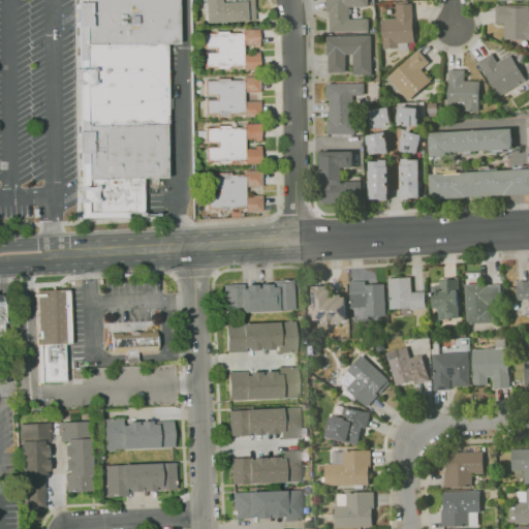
[(176,0),(177,43),(165,44),(166,124),(162,124),(163,178),(141,178),(141,212),(126,212),(126,217),(79,217),(75,0),(176,0)]
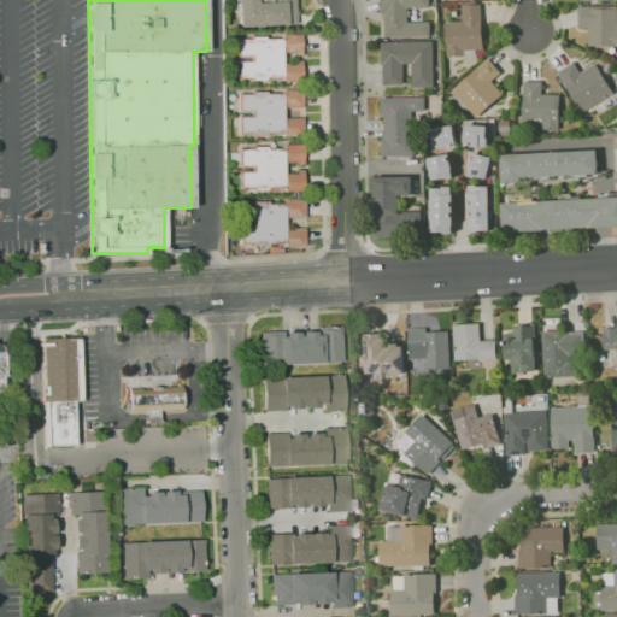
[(293,0),(270,0),(270,1),(256,3),(256,0),(236,0),(238,27),(294,24),(293,0)]
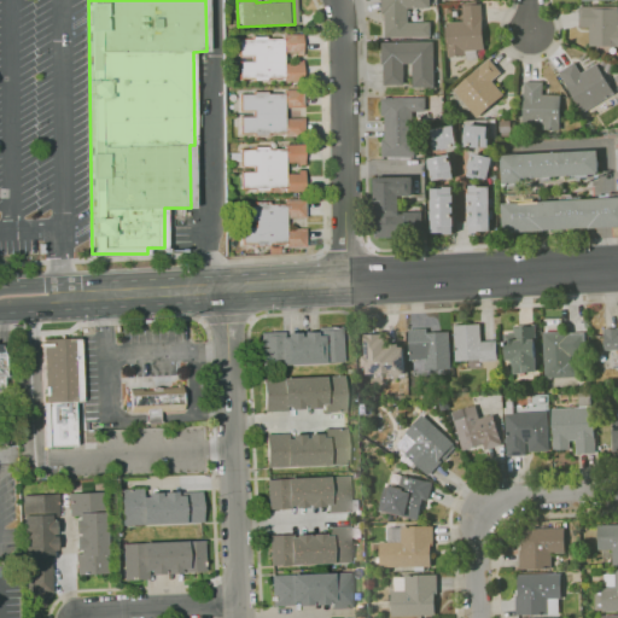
[(382,0),(383,38),(431,36),(431,22),(408,22),(408,7),(429,7),(427,0),(382,0)]
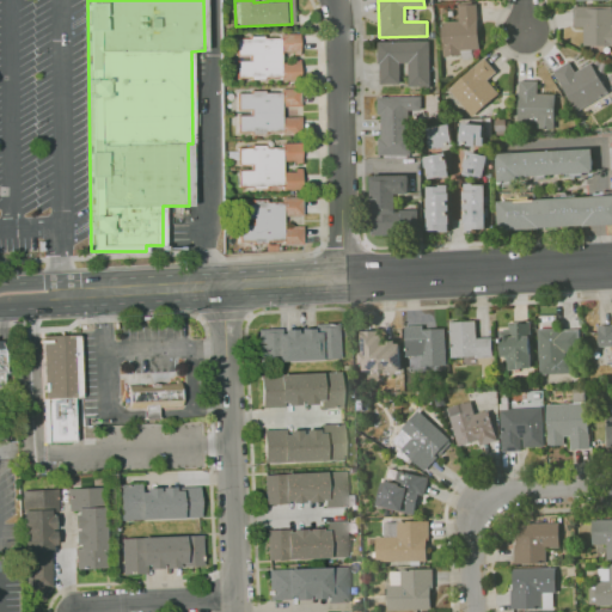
[(444,56),(460,55),(460,49),(478,48),(477,4),(458,5),(458,20),(441,22),(444,56)]
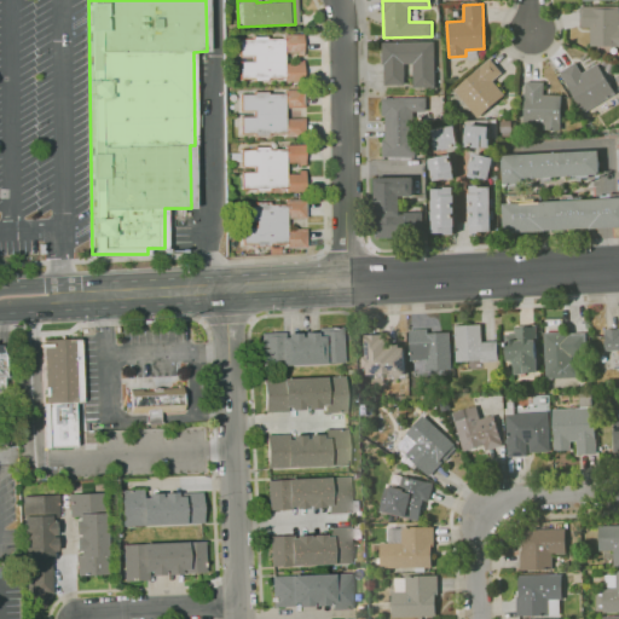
[(589,46),(618,45),(618,7),(580,7),(580,27),(590,28),(589,46)]
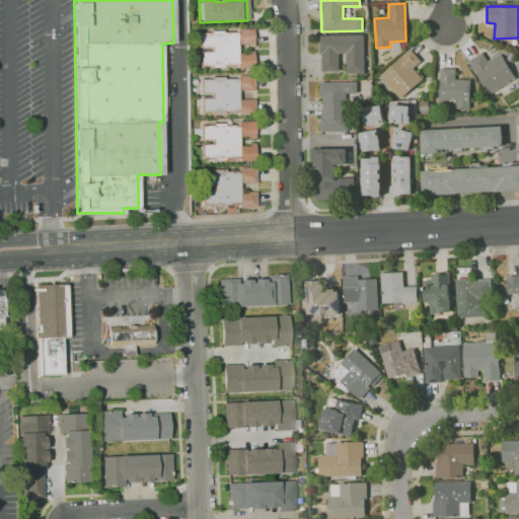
[(253,67),(253,49),(252,49),(252,28),(236,28),(236,31),(200,31),(200,47),(210,47),(210,52),(201,52),(201,67),(253,67)]
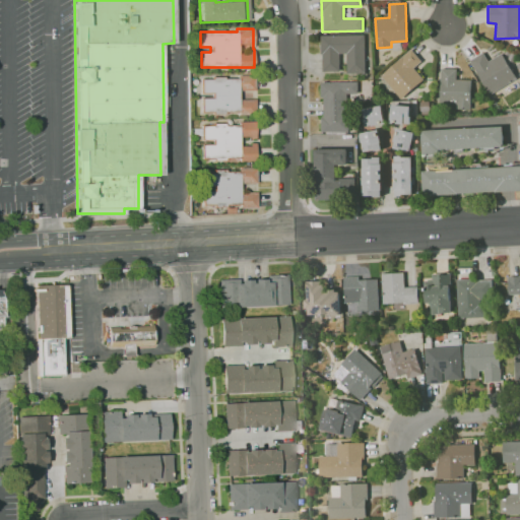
[(339,71),(339,53),(347,53),(347,73),(366,73),(365,35),(321,35),(322,71),(339,71)]
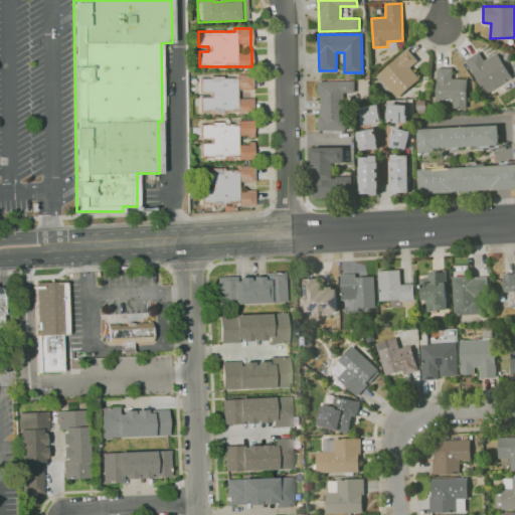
[(376,75),(397,98),(419,77),(410,67),(417,59),(406,47),(376,75)]
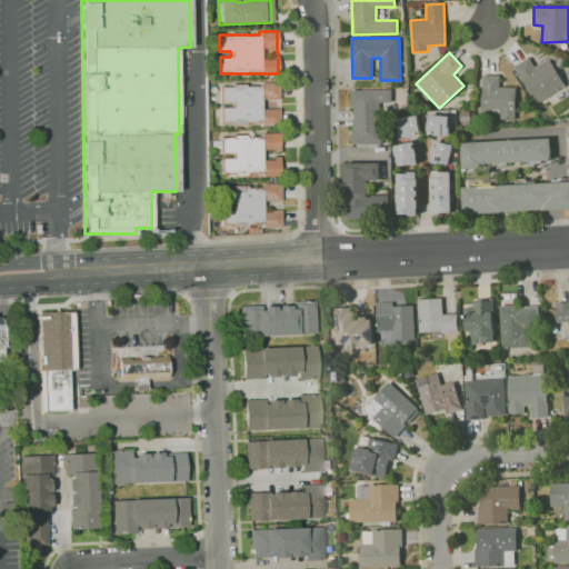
[(533,66),(529,58),(515,65),(532,102),(565,88),(550,58),(533,66)]
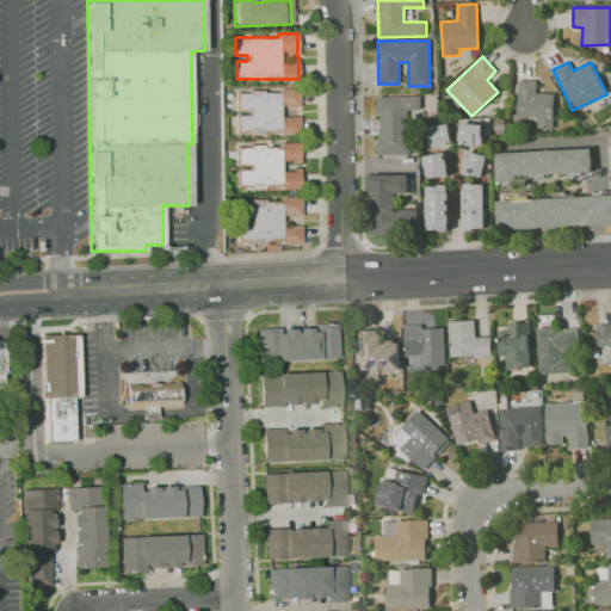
[(553,127),(554,93),(536,93),(536,81),(518,80),(517,127),(553,127)]
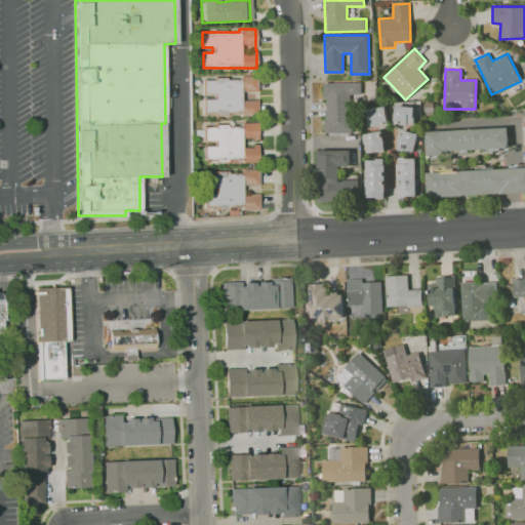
[(202,81),(213,80),(213,77),(225,77),(226,80),(238,79),(238,75),(257,74),(257,91),(241,92),(241,99),(257,98),(257,115),(240,116),(240,112),(226,112),(226,115),(213,116),(213,112),(203,112),(203,99),(214,99),(214,91),(203,91),(202,81)]
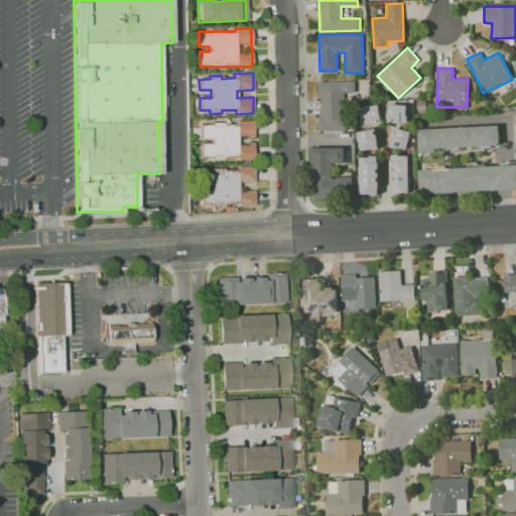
[(317,81),(356,81),(356,93),(345,93),(345,130),(318,130),(318,116),(321,116),(320,96),(317,96),(317,81)]
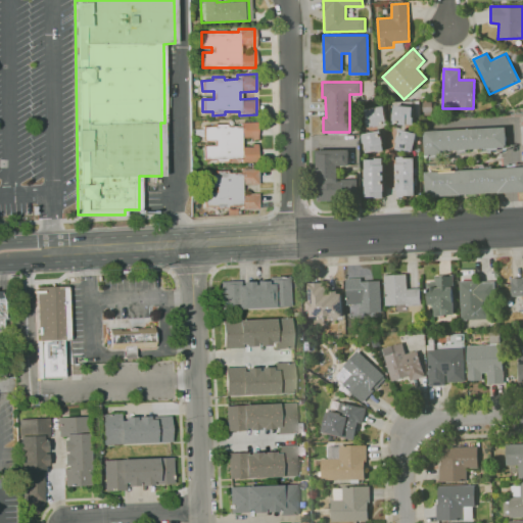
[(413,124),(414,106),(393,105),(393,124),(413,124)]
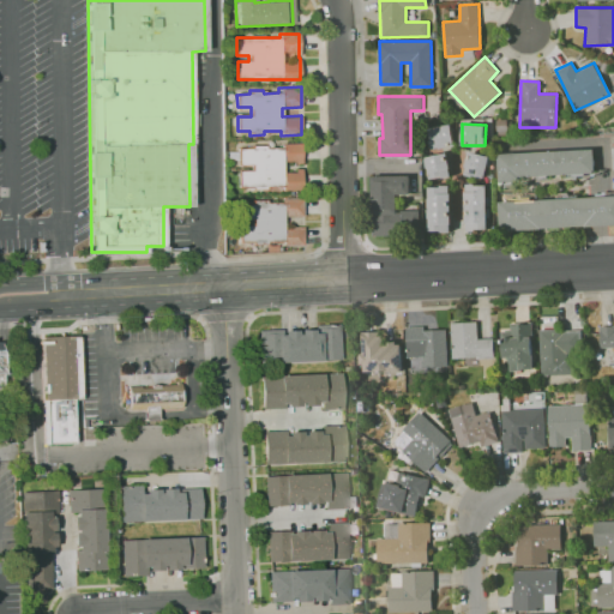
[(428,127),(431,149),(453,145),(452,125),(428,127)]
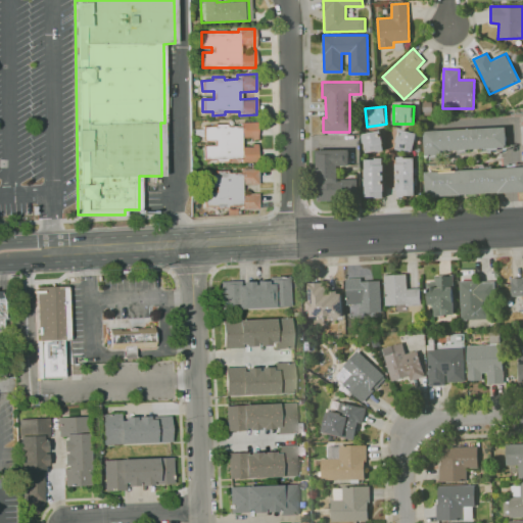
[(201,126),(214,126),(214,124),(225,124),(225,126),(239,126),(239,121),(256,121),(256,141),(250,141),(250,137),(240,137),(241,146),(250,146),(250,143),(256,142),(256,161),(241,162),(240,156),(203,156),(203,145),(212,145),(212,140),(201,140),(201,126)]
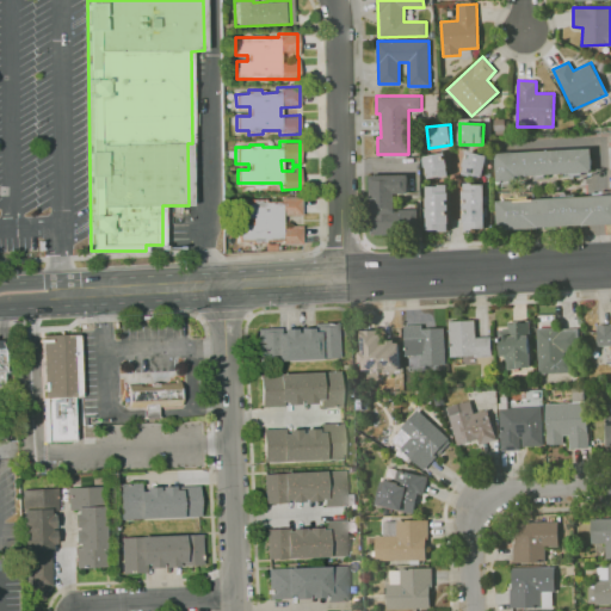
[(495,152),(497,180),(522,180),(522,174),(592,172),(591,148),(495,152)]
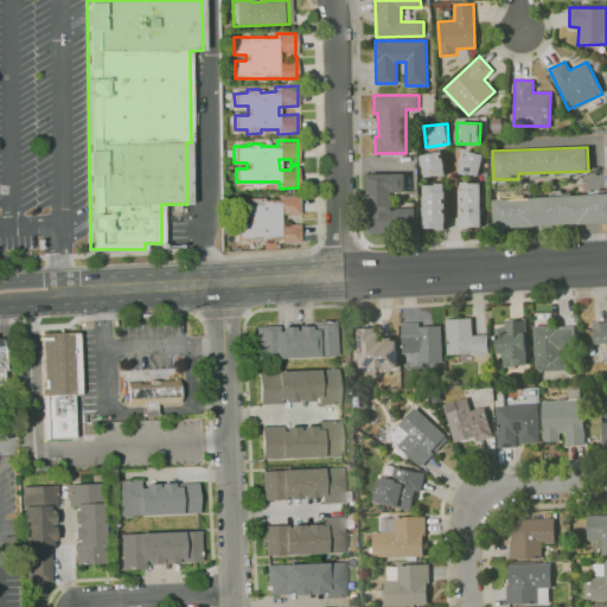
[(459,172),(479,177),(484,154),(464,149),(459,172)]
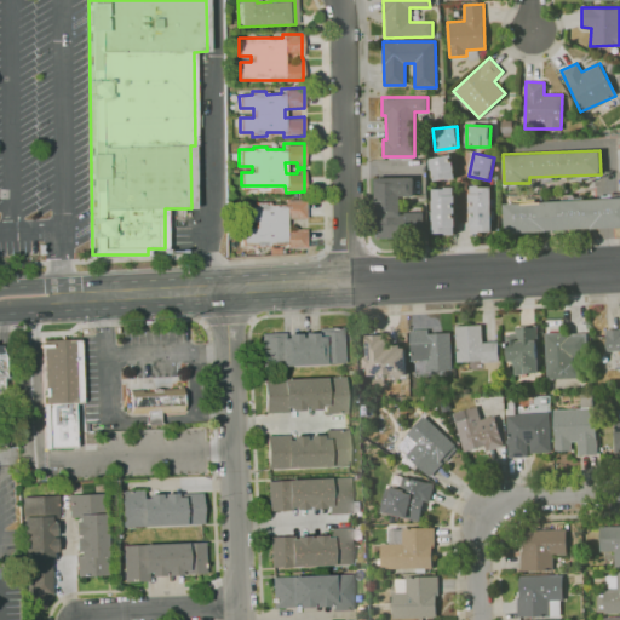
[(455,177),(451,154),(428,159),(432,182),(455,177)]
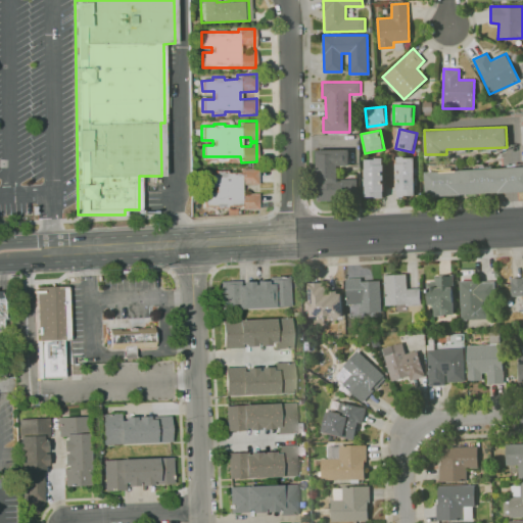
[(316,149),(348,149),(349,165),(338,165),(338,179),(357,179),(357,199),(318,200),(316,149)]
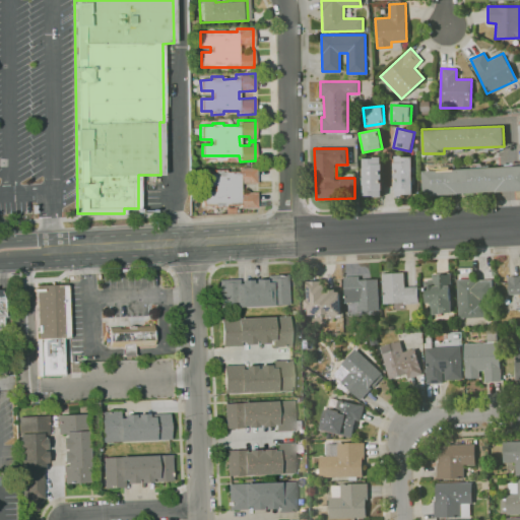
[(412,156),(394,156),(394,195),(412,194),(412,156)]
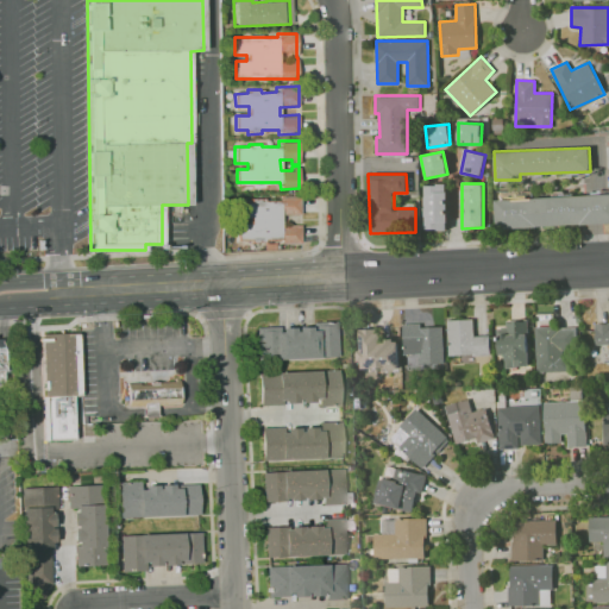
[(425,230),(447,230),(446,184),(424,184),(425,230)]
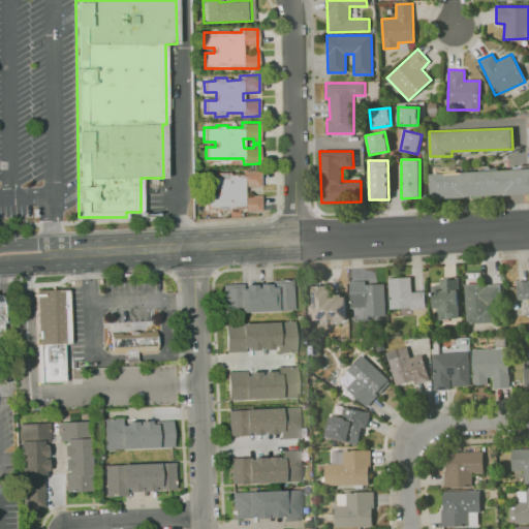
[(528,168),(430,173),(431,197),(528,193),(528,168)]
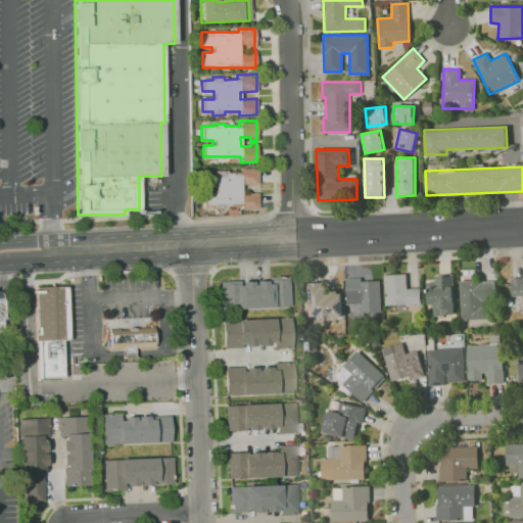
[(201,173),(212,173),(212,170),(225,170),(225,173),(240,172),(240,170),(255,169),(255,183),(241,184),(241,194),(257,193),(258,208),(240,208),(240,204),(226,204),(226,207),(215,207),(215,205),(202,205),(202,191),(214,191),(214,187),(201,187),(201,173)]
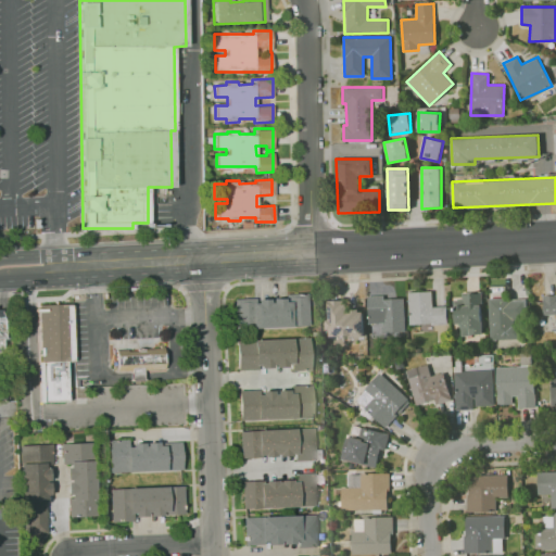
[(422,332),(421,324),(412,325),(409,291),(434,290),(434,306),(449,306),(450,324),(434,325),(434,332),(422,332)]
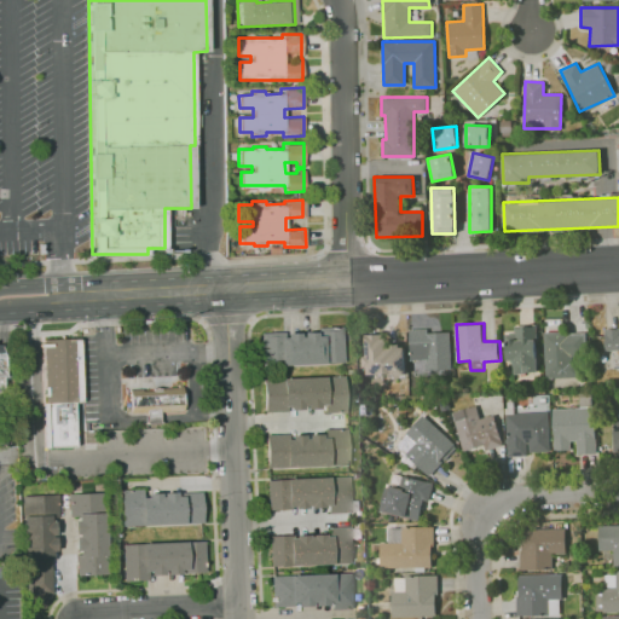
[(259,333),(284,330),(284,333),(299,331),(300,336),(302,336),(302,331),(317,331),(317,327),(341,325),(342,362),(261,365),(259,333)]
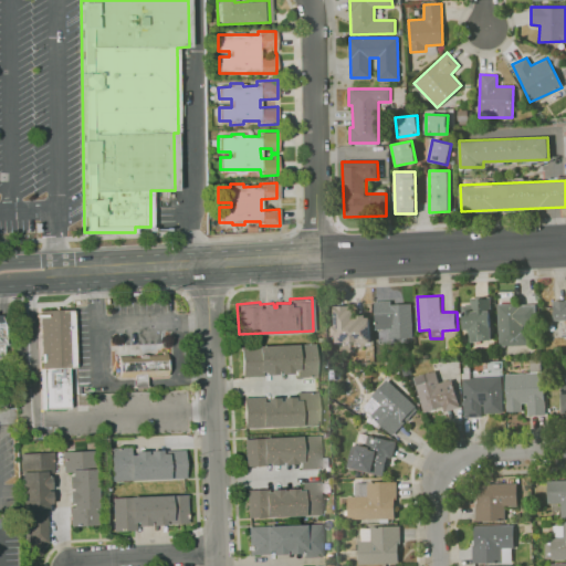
[(469,342),(491,341),(490,297),(469,297),(470,305),(461,305),(462,331),(469,331),(469,342)]
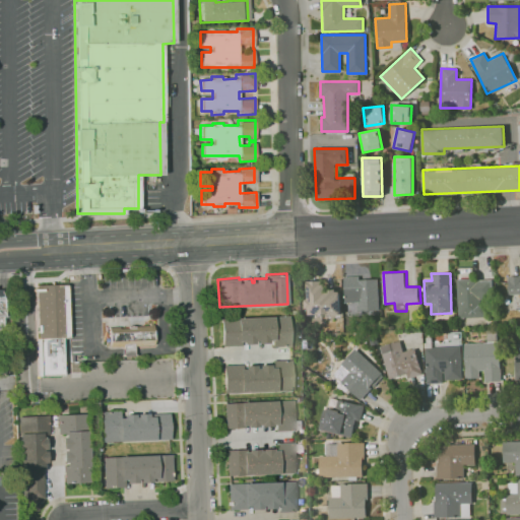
[(519,294),(510,295),(509,276),(519,275),(519,294)]
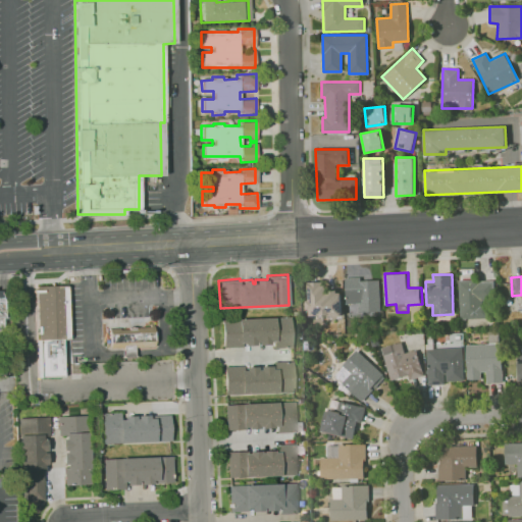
[(360,312),(359,305),(361,304),(361,303),(348,303),(347,277),(362,277),(362,280),(380,279),(382,311),(360,312)]
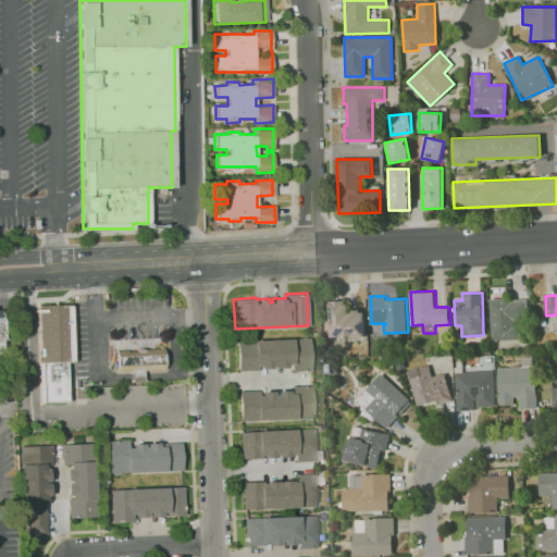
[(493,341),(492,299),(515,298),(515,299),(529,299),(530,320),(516,320),(516,324),(523,324),(523,339),(493,341)]
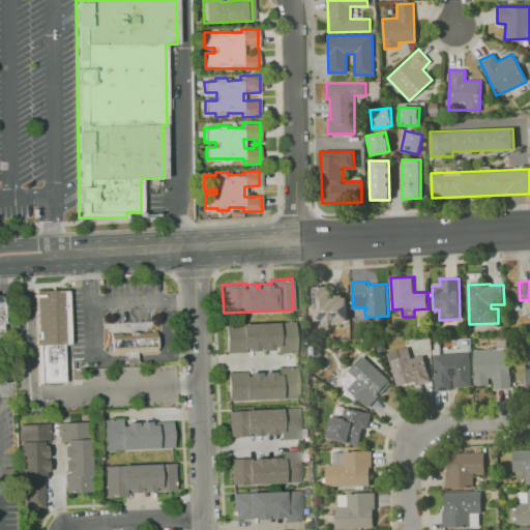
[(316,320),(316,314),(314,314),(313,305),(316,305),(315,287),(330,286),(330,289),(333,289),(333,295),(343,295),(344,297),(347,297),(348,321),(336,321),(336,320),(316,320)]
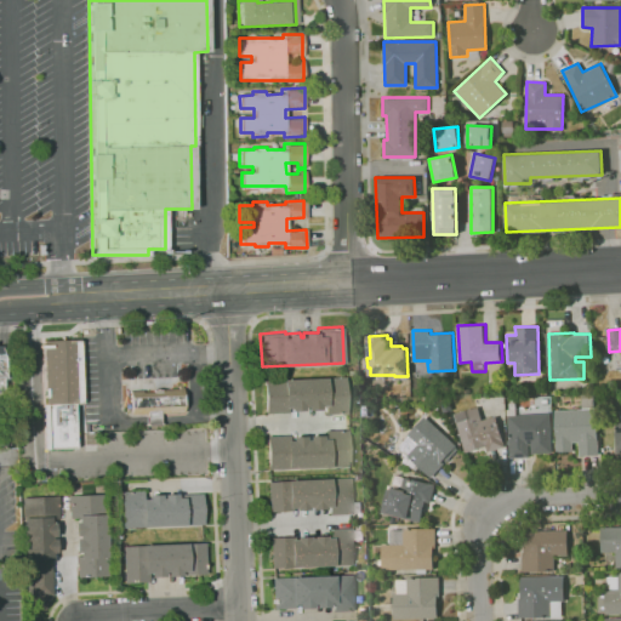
[(45,340),(85,337),(91,450),(51,453),(45,340)]
